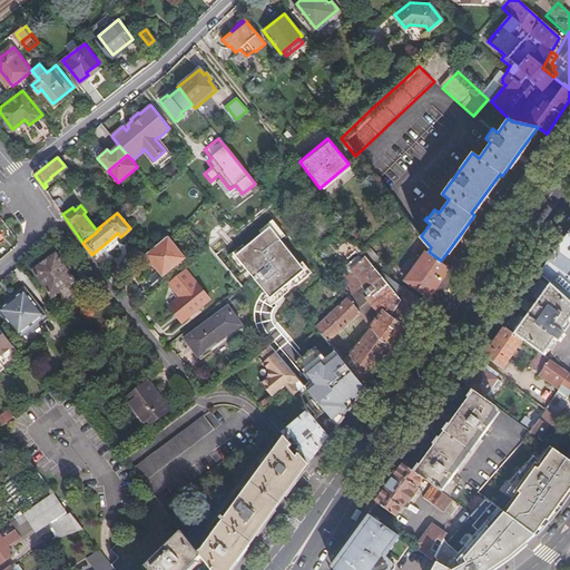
[(305,269),(271,227),(236,255),(271,298),(305,269)]
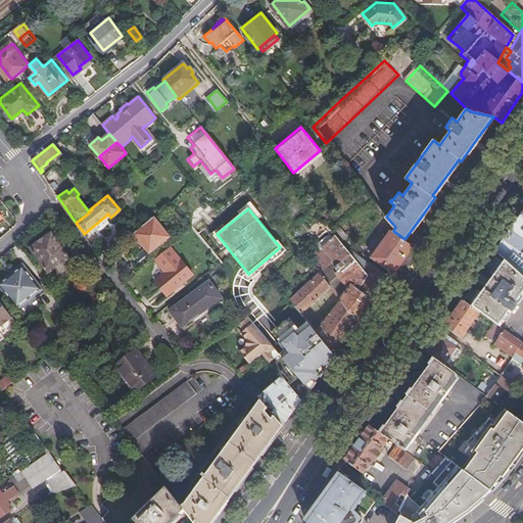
[(522,212),(505,238),(495,251),(508,263),(522,276),(522,212)]
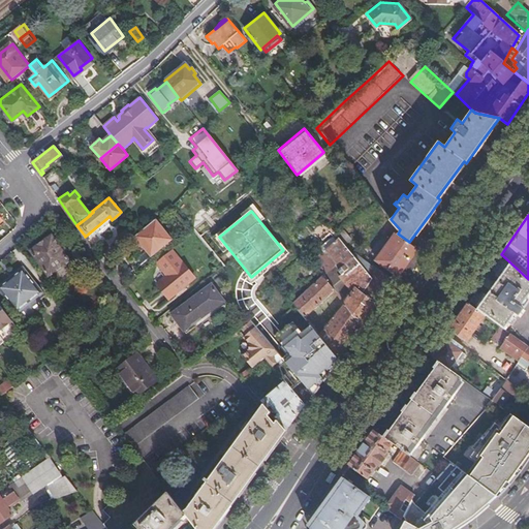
[(398,275),(417,248),(409,242),(398,234),(400,229),(391,219),(387,216),(380,227),(382,229),(385,226),(394,236),(376,259),(398,275)]
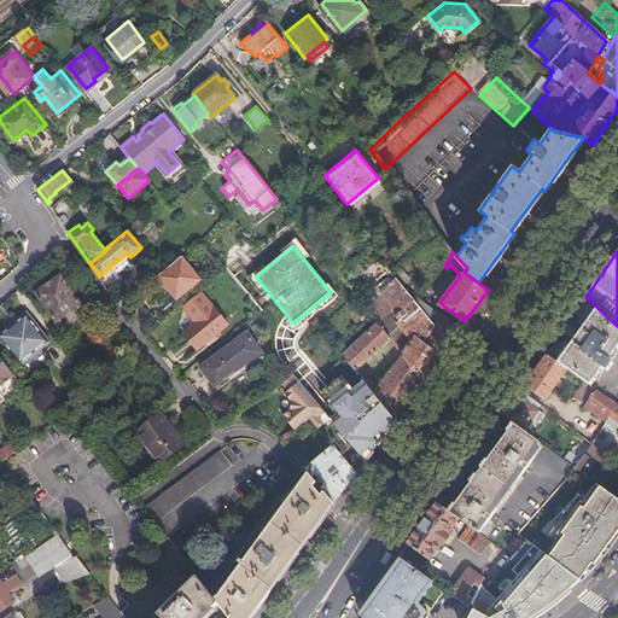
[(200,281),(181,257),(157,277),(163,284),(176,301),(200,281)]
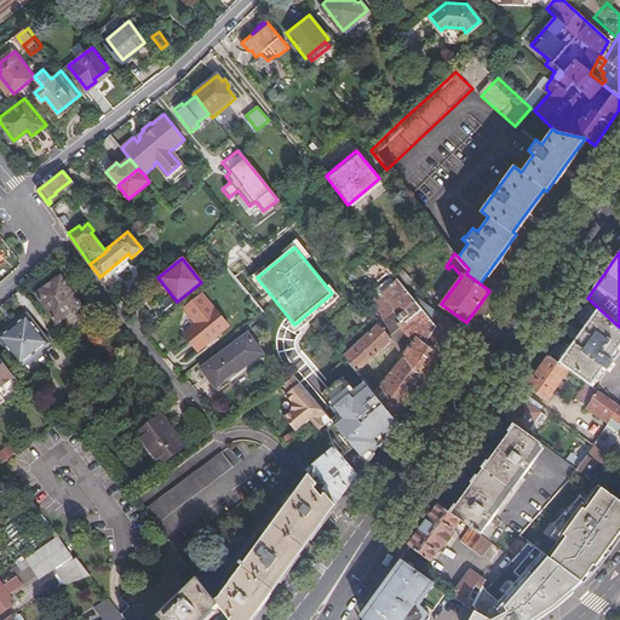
[(412,297),(402,286),(405,283),(399,274),(395,276),(385,265),(368,277),(379,290),(375,293),(373,290),(359,302),(377,325),(391,342),(395,346),(397,350),(403,356),(424,382),(442,356),(461,329),(414,294),(412,297)]
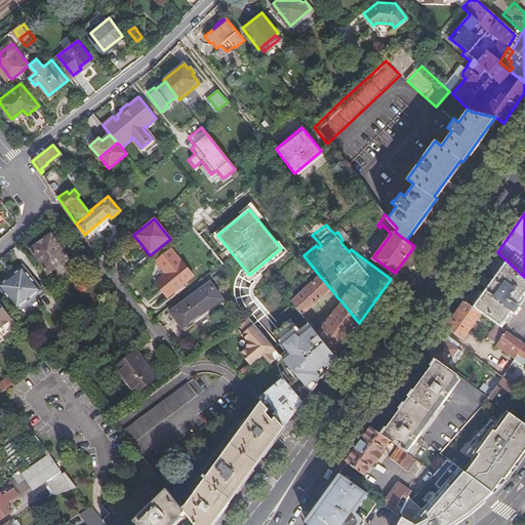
[(51,233),(30,247),(47,273),(68,259),(51,233)]
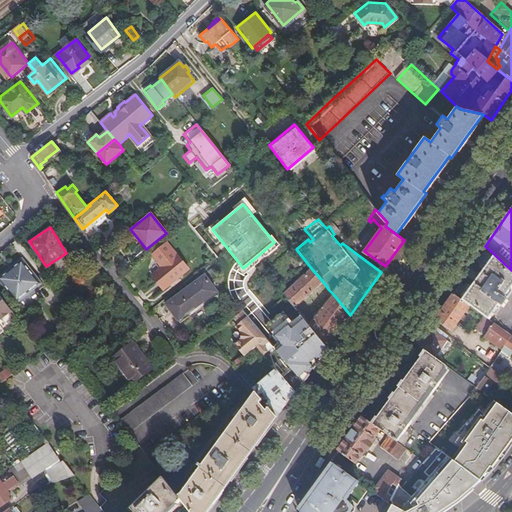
[(167,241),(151,254),(162,268),(157,273),(168,286),(189,268),(167,241)]
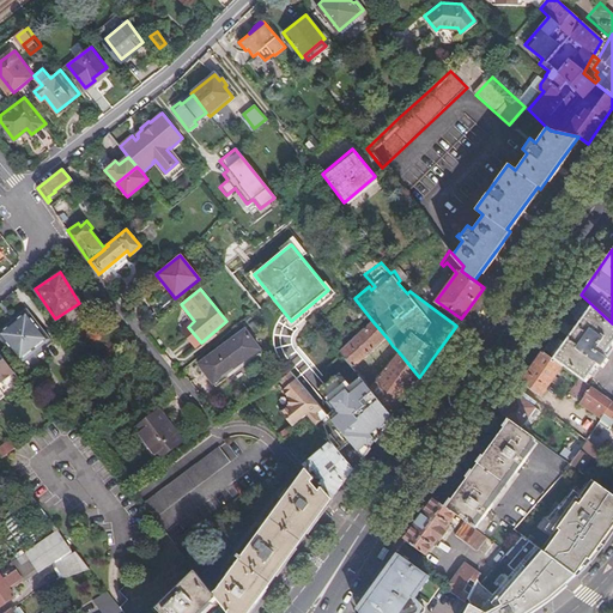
[(6,326),(0,331),(0,338),(20,363),(50,337),(26,308),(17,316),(19,319),(8,328),(6,326)]
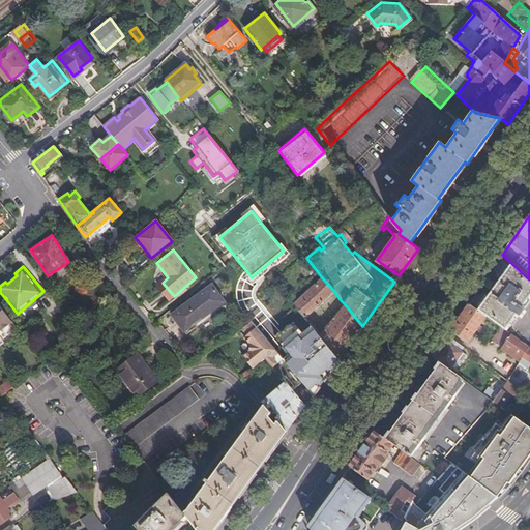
[(504,327),(510,332),(522,318),(524,319),(529,312),(527,310),(529,304),(529,280),(514,266),(480,310),(488,315),(504,327)]
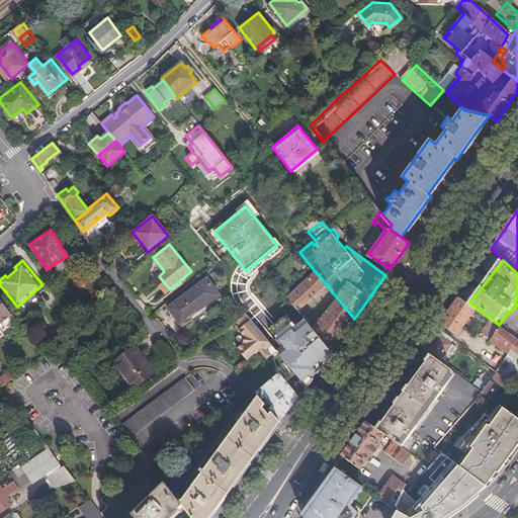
[(206,270),(211,276),(221,268),(217,262),(209,267),(206,270)]
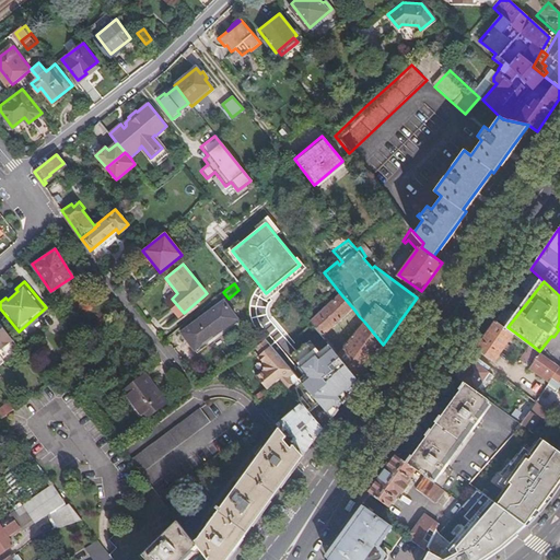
[(340,293),(310,322),(314,327),(322,337),(353,308),(340,293)]
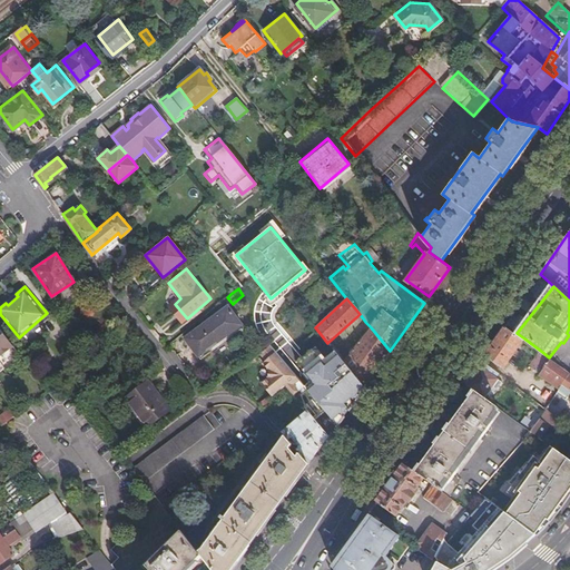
[(195,331),(185,338),(199,360),(209,352),(207,350),(219,340),(222,343),(232,335),(231,332),(241,325),(227,306),(216,315),(218,317),(197,333),(195,331)]
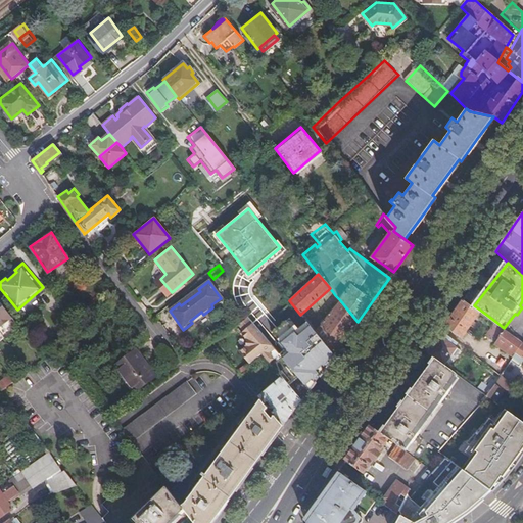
[(246,294),(237,298),(240,305),(249,300),(246,294)]
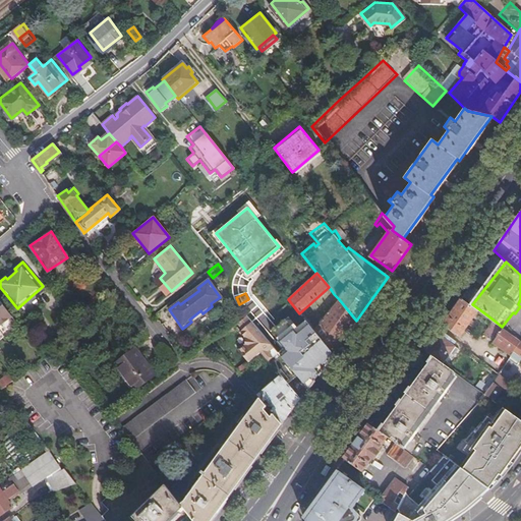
[(472,304),(463,297),(444,323),(461,336),(470,323),(473,325),(476,320),(473,317),(479,309),(472,304)]
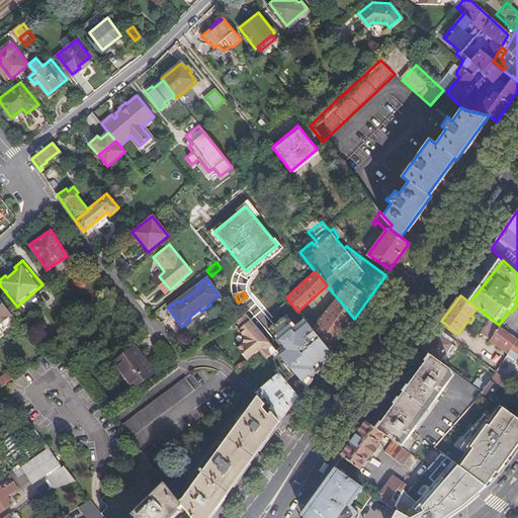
[(0,329),(5,336),(20,323),(0,297),(0,329)]
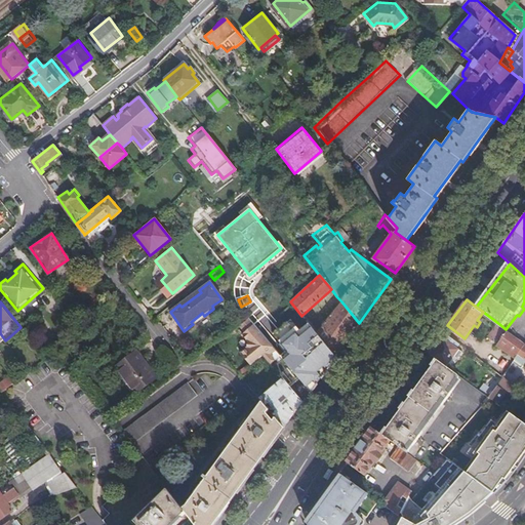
[(335,356),(359,323),(341,301),(315,332),(335,356)]
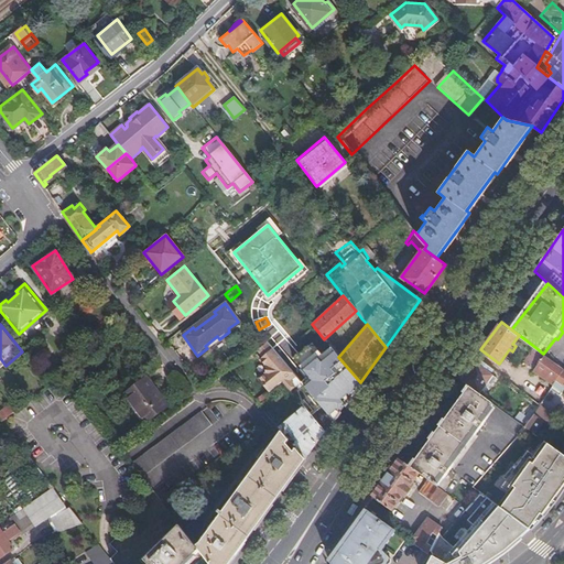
[(303,357),(279,331),(269,340),(292,367),(303,357)]
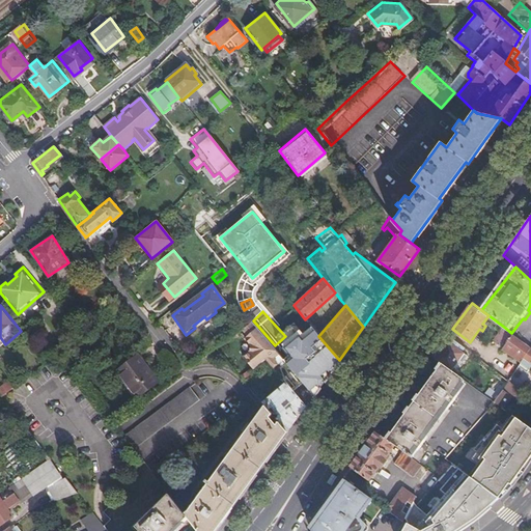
[(251,323),(243,329),(248,336),(245,338),(250,345),(250,352),(244,357),(249,363),(253,369),(266,359),(273,368),(283,360),(271,345),(266,340),(251,323)]
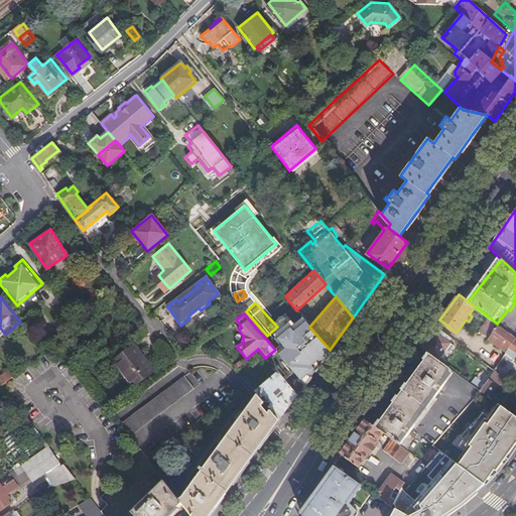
[(291,321),(274,336),(286,350),(280,355),(284,360),(294,372),(304,384),(329,350),(309,327),(302,318),(294,325),(291,321)]
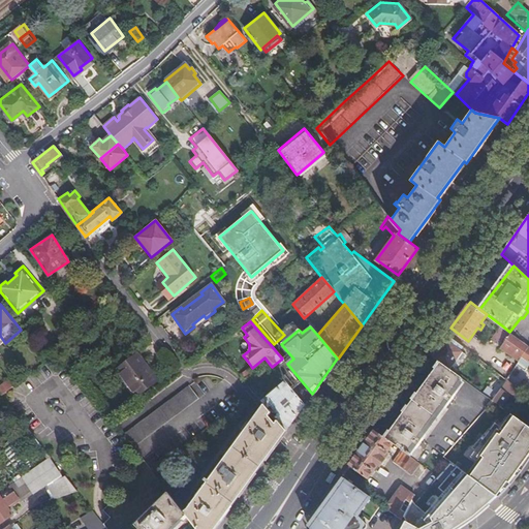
[(494,340),(520,360),(528,347),(528,346),(509,332),(503,327),(494,340)]
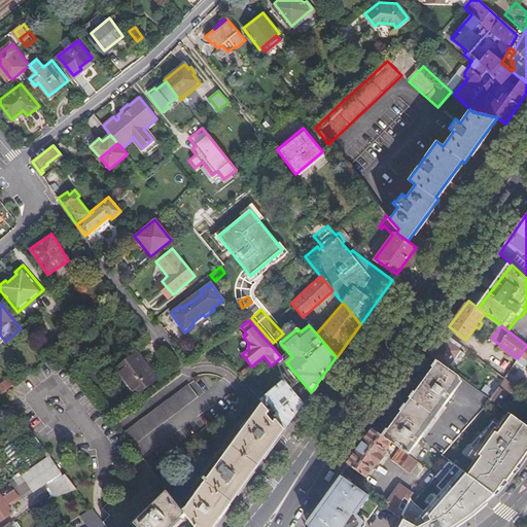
[(440,360),(449,366),(456,356),(459,359),(464,352),(459,348),(461,345),(447,334),(444,338),(443,337),(430,353),(440,360)]
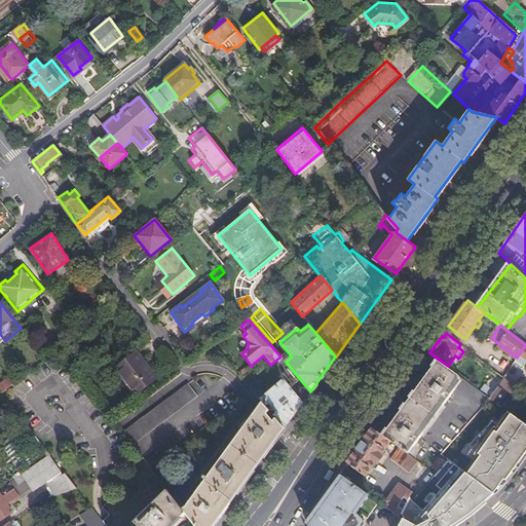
[(525,345),(517,358),(515,361),(520,364),(521,362),(525,365),(525,363),(525,345)]
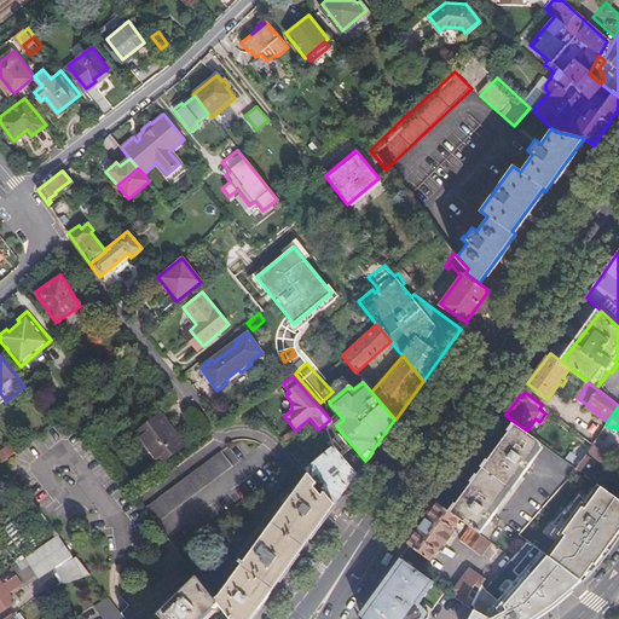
[(136,433),(162,466),(186,446),(161,412),(136,433)]
